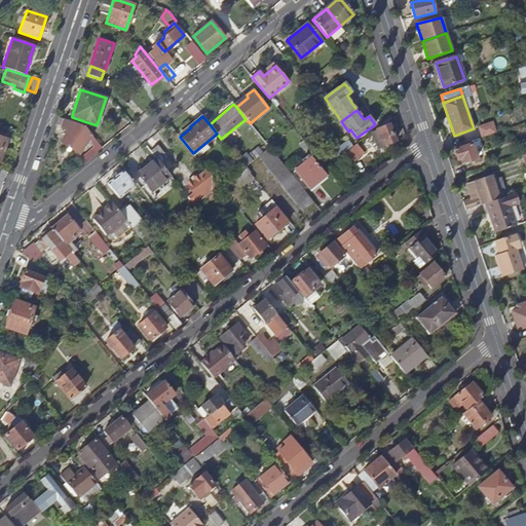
[(84,126),(64,119),(62,126),(62,127),(68,130),(61,142),(79,154),(89,139),(91,135),(84,126)]
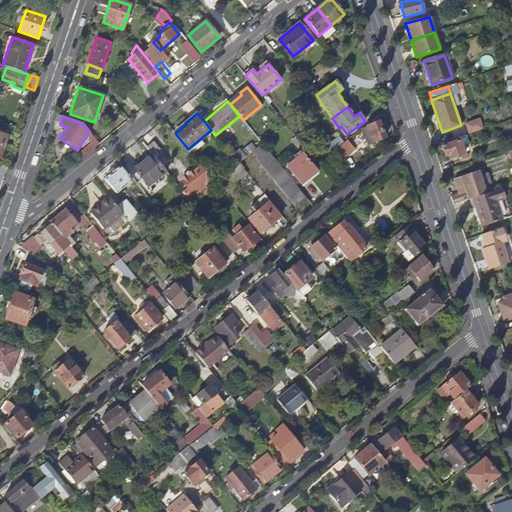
[(470,133),(484,127),(480,116),(466,122),(470,133)]
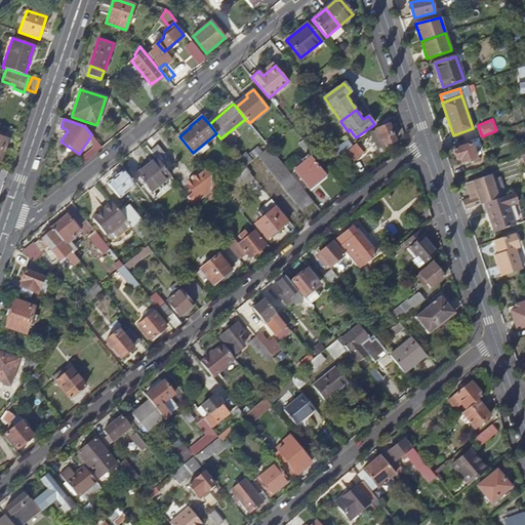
[(378,148),(395,140),(388,124),(371,130),(378,148)]
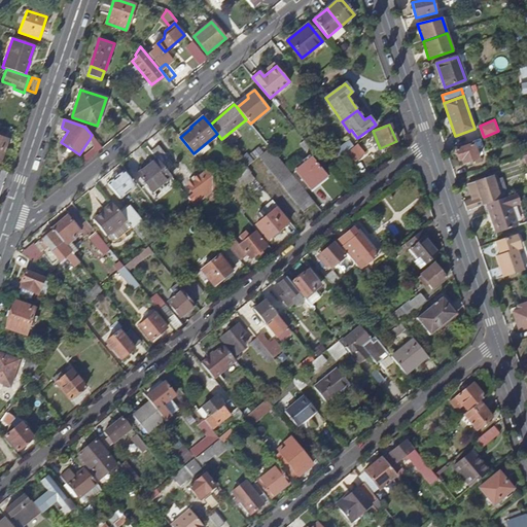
[(85,161),(102,148),(92,135),(90,139),(91,140),(95,143),(93,145),(95,148),(94,148),(83,157),(85,161)]
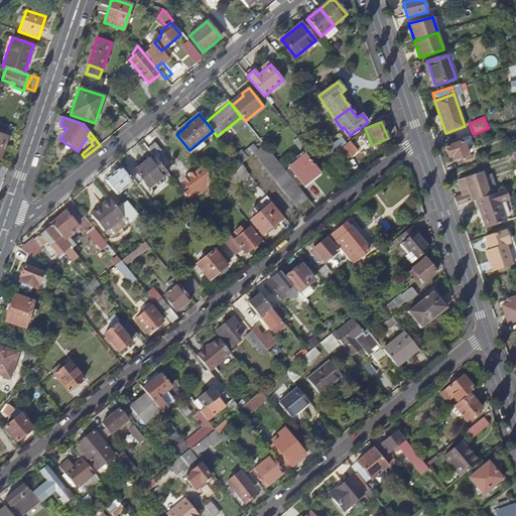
[(471,136),(464,138),(464,141),(466,146),(474,143),(471,136)]
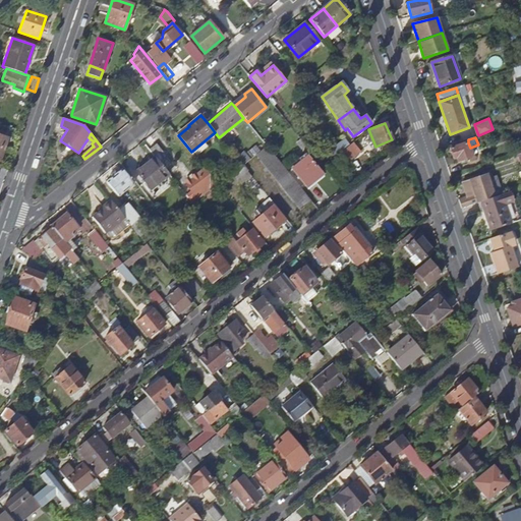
[(306,146),(301,139),(297,142),(302,150),(306,146)]
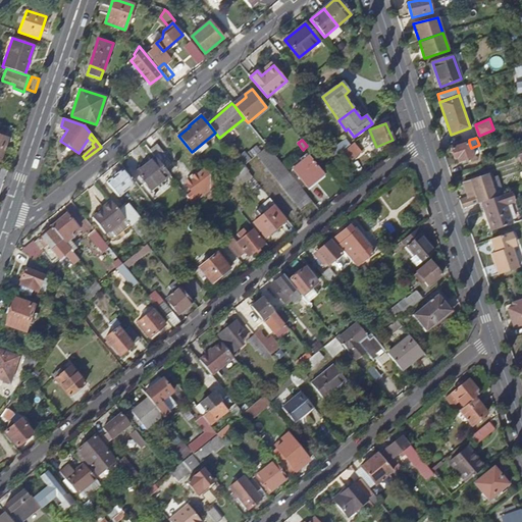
[(354,142),(343,152),(351,161),(361,152),(362,152),(354,142)]
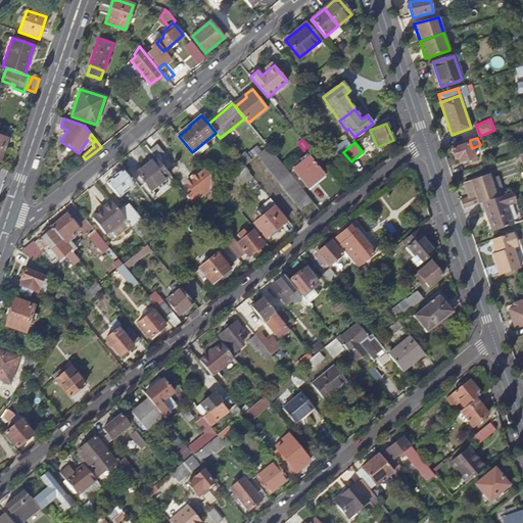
[(472,148),(470,143),(452,149),(456,159),(459,158),(460,162),(474,157),(472,148)]
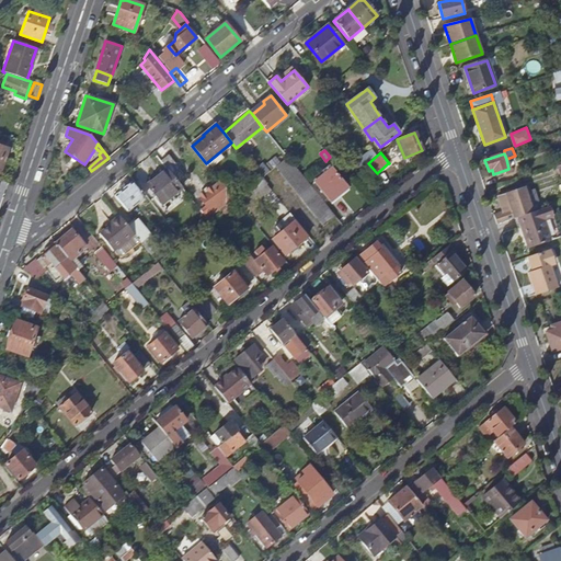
[(161,161),(167,169),(179,183),(186,176),(169,155),(161,161)]
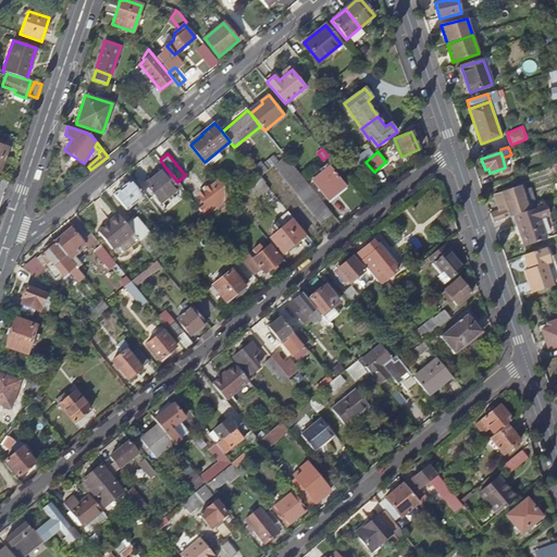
[(333,214),(285,157),(273,165),(321,224),(333,214)]
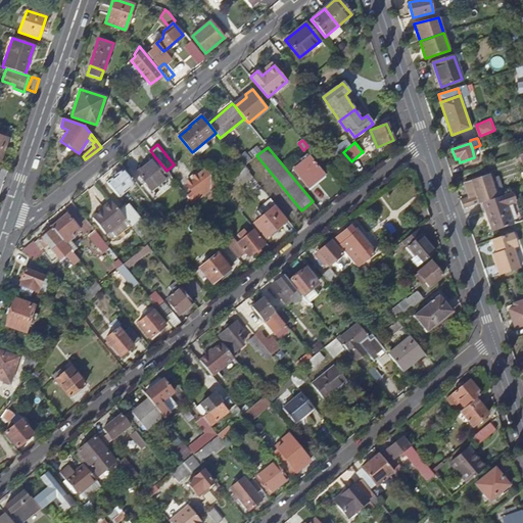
[(239,161),(243,167),(244,165),(251,159),(247,155),(239,161)]
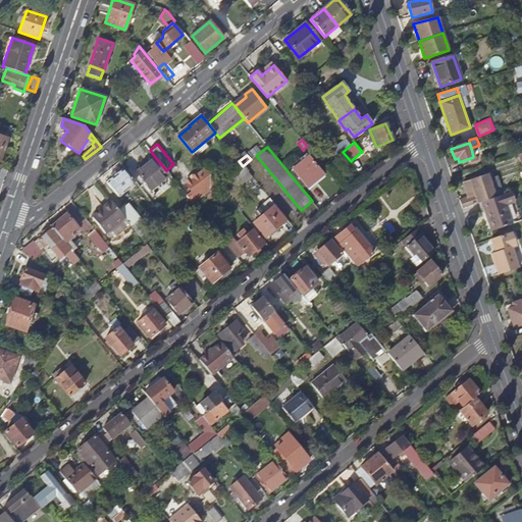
[(166,170),(155,157),(137,172),(151,190),(169,174),(166,170)]
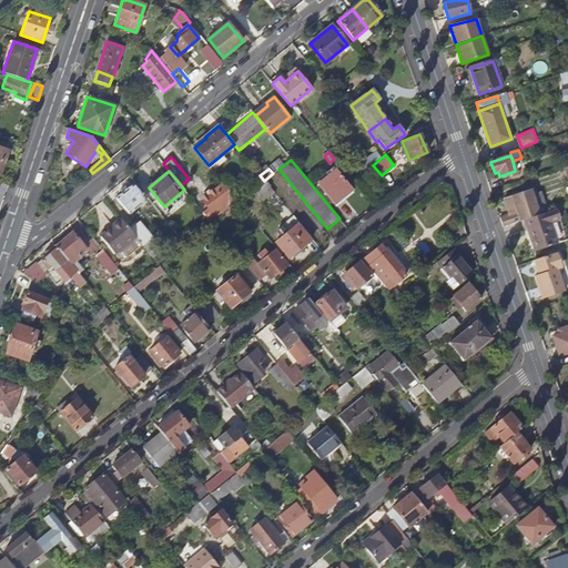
[(318,185),(334,203),(351,189),(335,171),(320,184),(318,185)]
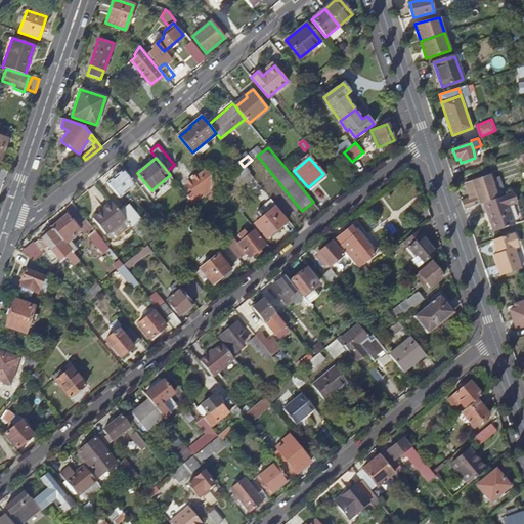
[(244,167),(252,177),(253,176),(245,166),(244,167)]
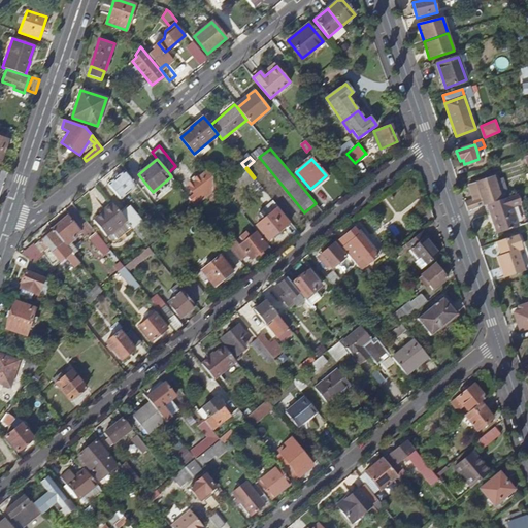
[(254,178),(245,168),(236,176),(244,187),(254,178)]
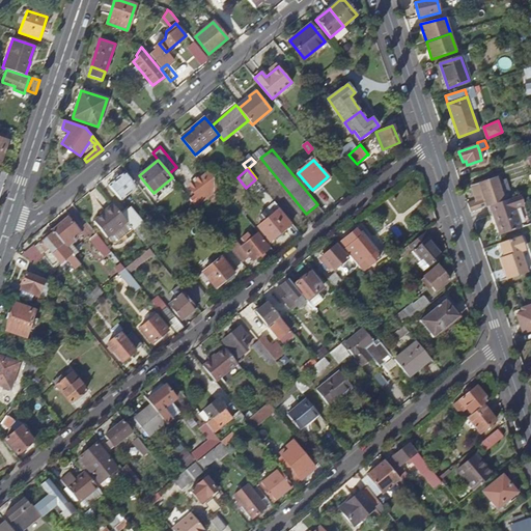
[(120,200),(137,188),(124,172),(109,186),(120,200)]
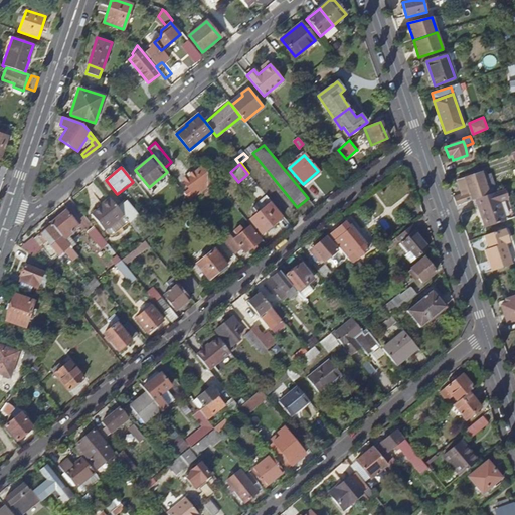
[(185,194),(192,202),(216,183),(203,168),(195,174),(194,173),(184,181),(191,190),(185,194)]
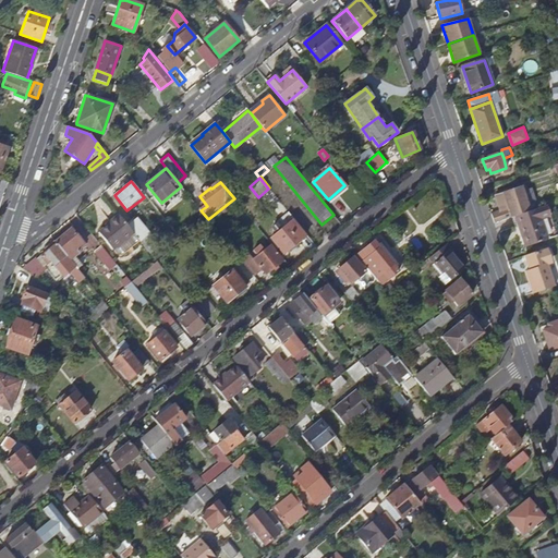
[(492,214),(495,223),(516,216),(524,213),(530,211),(521,186),(495,195),(500,210),(492,214)]
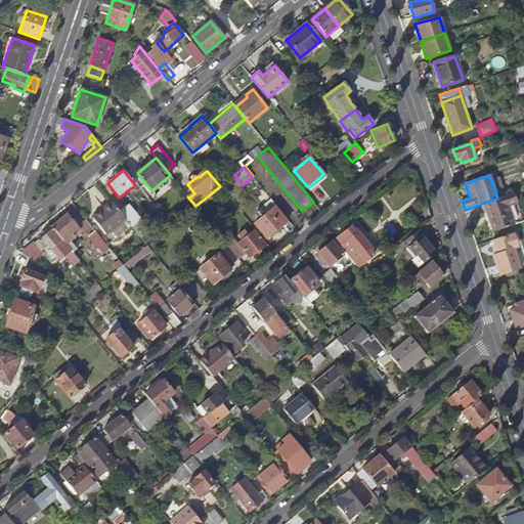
[(497,199),(492,200),(484,203),(493,232),(515,225),(508,205),(516,202),(513,193),(497,199)]
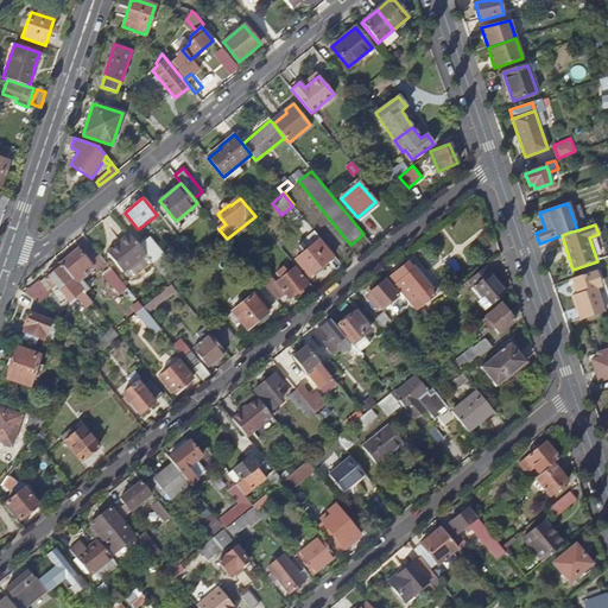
[(139,246),(127,232),(124,235),(126,238),(108,252),(121,268),(122,268),(127,265),(132,271),(149,258),(139,246)]
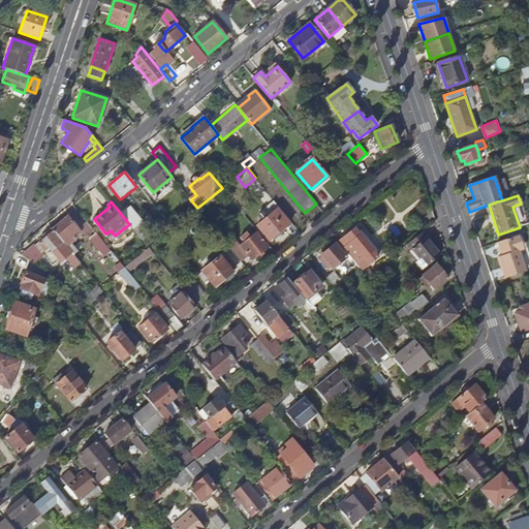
[(121,214),(129,224),(143,240),(151,232),(130,208),(121,214)]
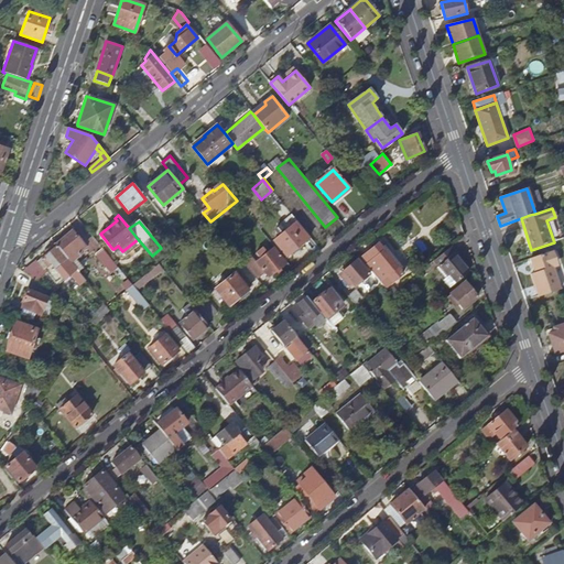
[(310,237),(297,221),(284,232),(280,227),(274,231),(279,236),(273,241),(285,257),(300,246),(301,248),(305,245),(303,242),(310,237)]
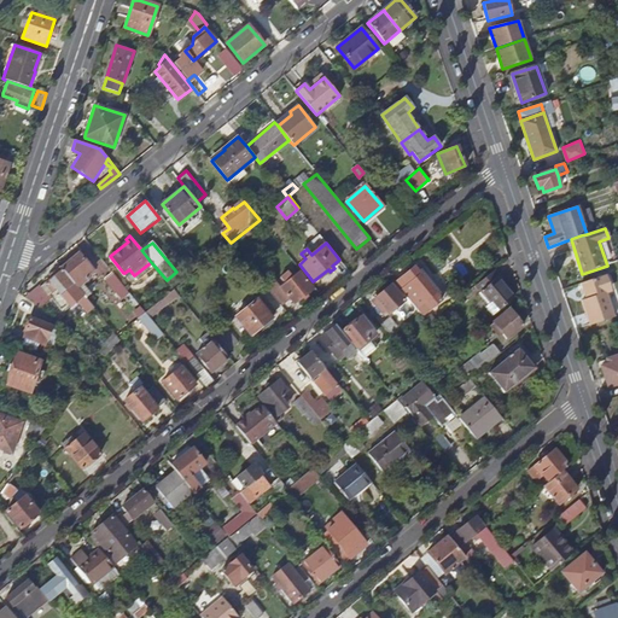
[(80,291),(86,298),(91,293),(82,283),(89,277),(88,274),(93,270),(80,255),(62,269),(80,291)]
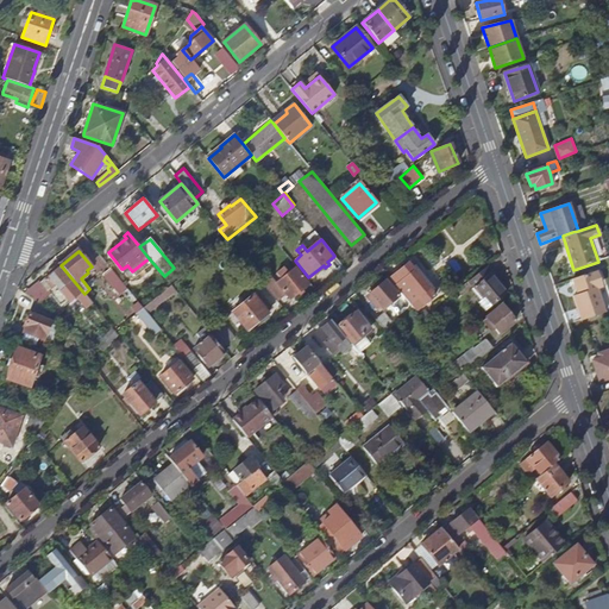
[(389,280),(416,313),(435,296),(415,272),(420,269),(413,262),(409,264),(407,264),(389,280)]
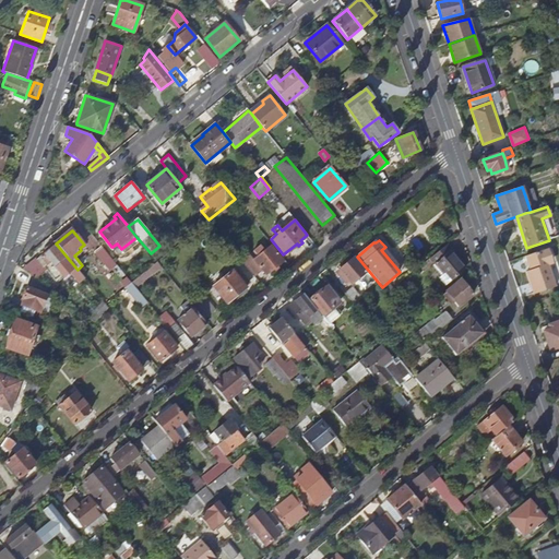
[(72,263),(56,244),(55,242),(46,250),(47,251),(40,258),(46,265),(50,262),(60,273),(67,269),(72,263)]
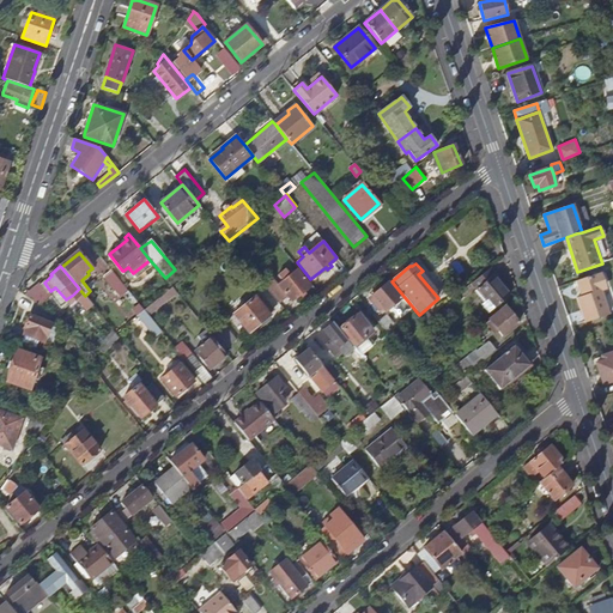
[(291,302),(310,286),(297,269),(278,285),(272,280),(266,285),(280,303),(287,297),(291,302)]
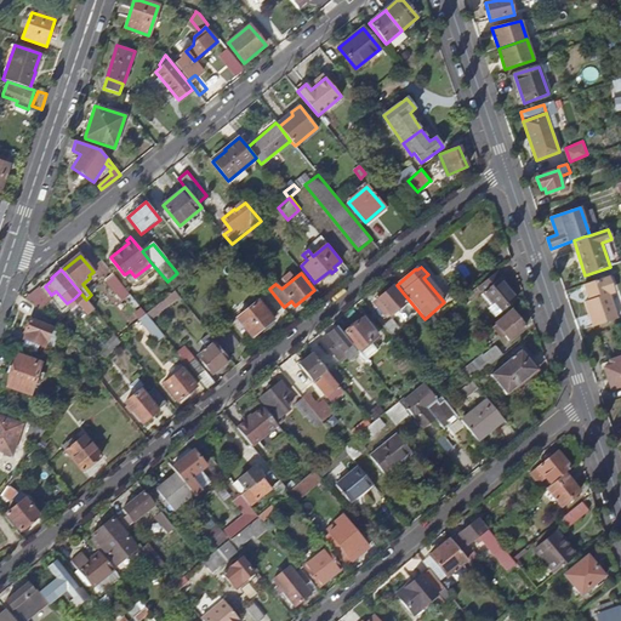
[(129,294),(113,274),(104,281),(121,300),(129,294)]
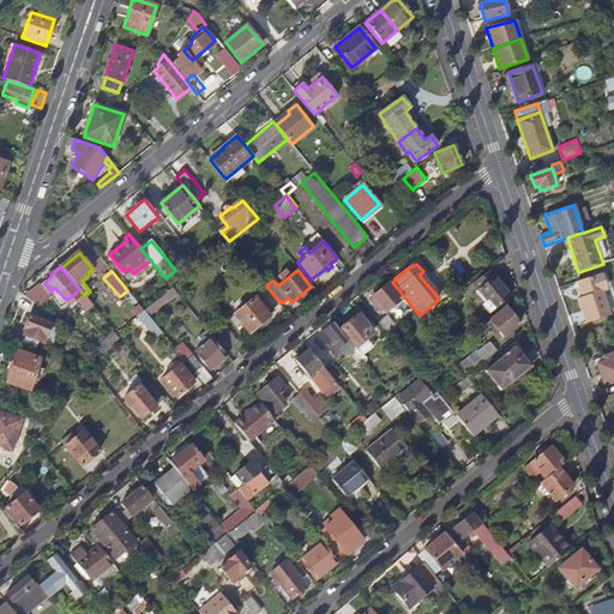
[(602,272),(577,282),(582,293),(583,293),(584,296),(578,299),(588,323),(611,315),(602,292),(605,290),(605,289),(607,284),(602,272)]
